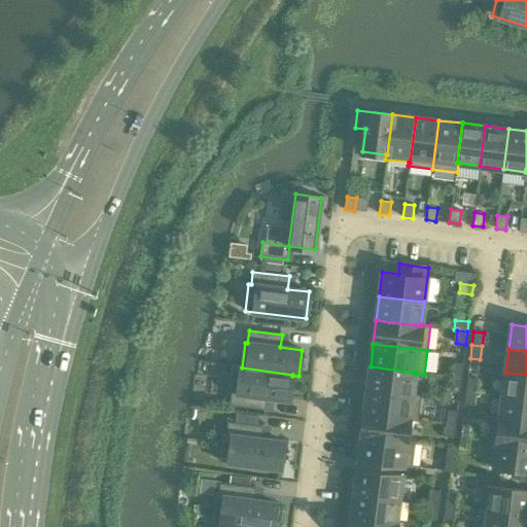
[(452,377),(461,378),(463,364),(453,363),(452,377)]
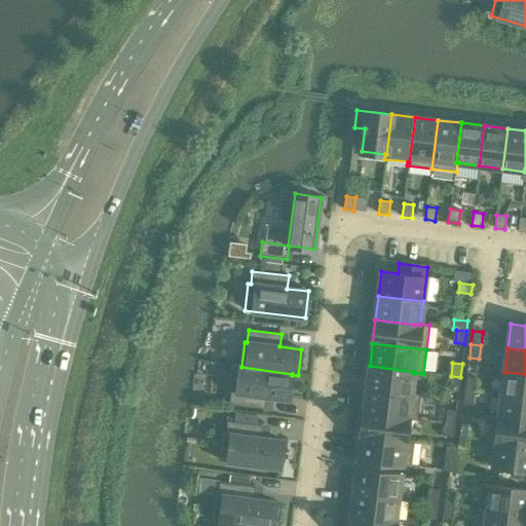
[(241,367),(231,365),(228,391),(230,391),(229,405),(265,409),(267,397),(289,399),(292,375),(292,374),(241,367)]
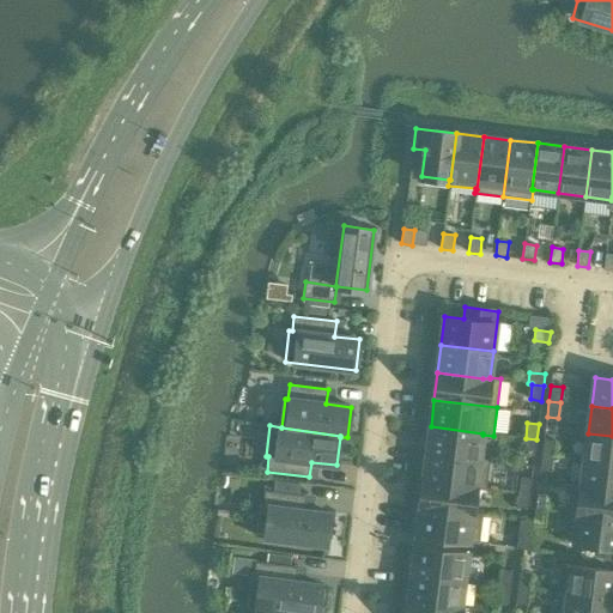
[(431,426),(428,454),(479,460),(480,459),(483,435),(483,434),(431,426)]
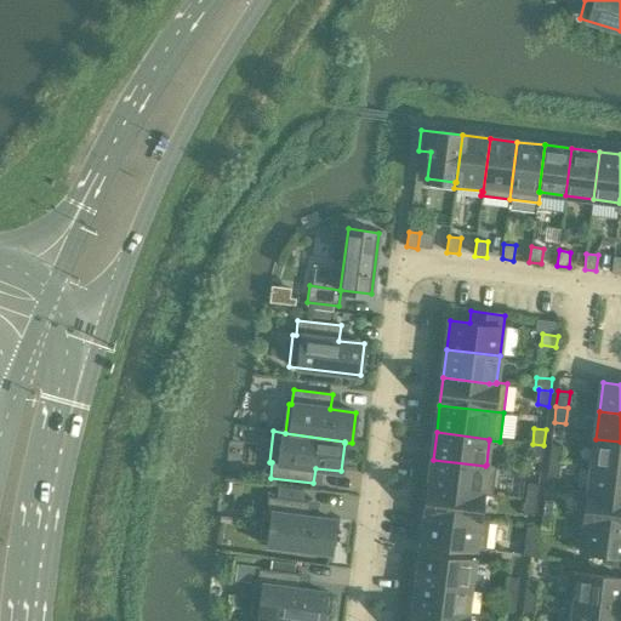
[(620,442),(596,439),(592,466),(620,469),(620,442)]
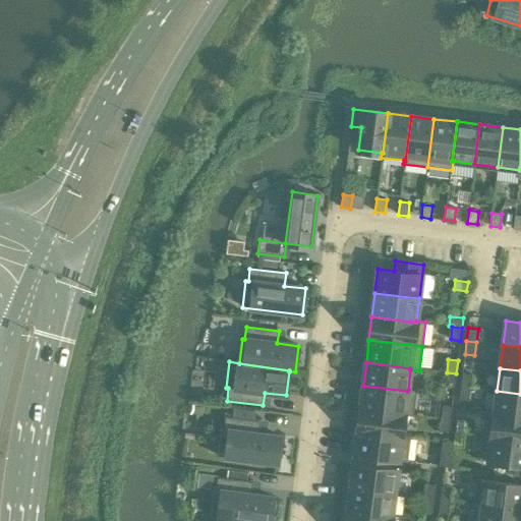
[(456,373),(447,372),(445,386),(455,387),(456,373)]
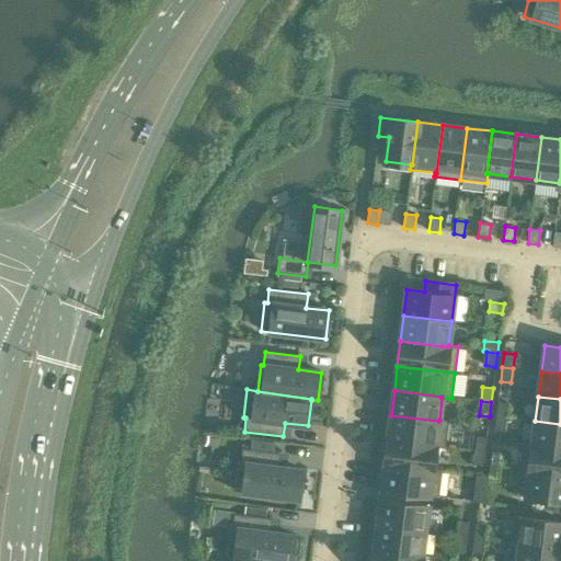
[(497,402),(496,416),(506,418),(508,404),(497,402)]
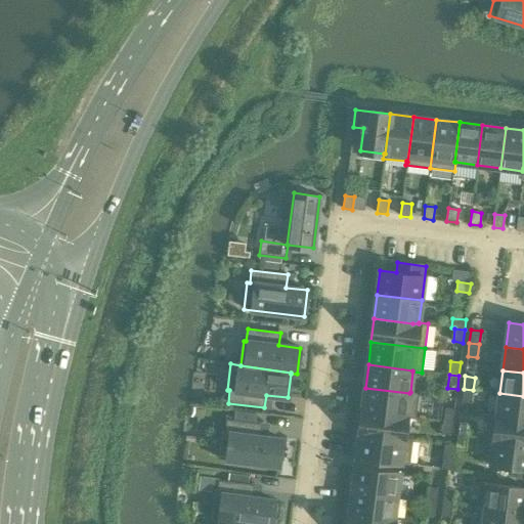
[(409,393),(365,388),(362,410),(407,417),(406,418),(416,419),(419,393),(410,392),(409,393)]
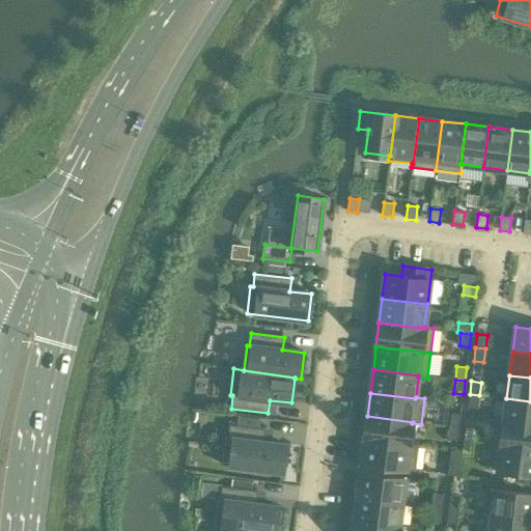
[(479,395),(470,394),(468,408),(477,409),(479,395)]
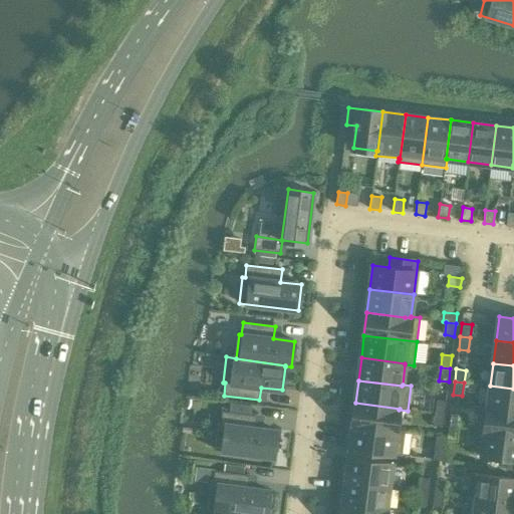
[(513,389),(490,386),(487,408),(487,409),(513,412),(513,389)]
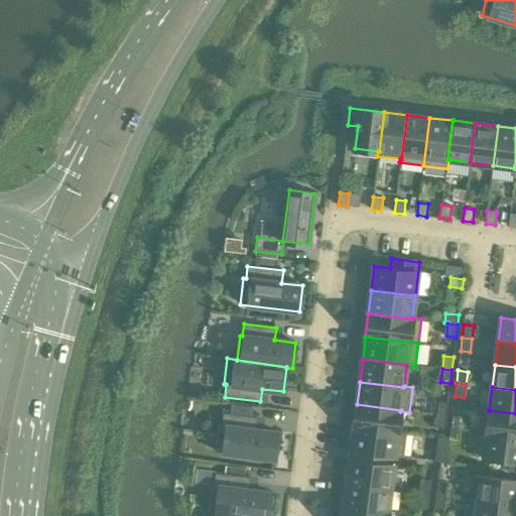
[(436,414),(446,416),(447,403),(438,401),(436,414)]
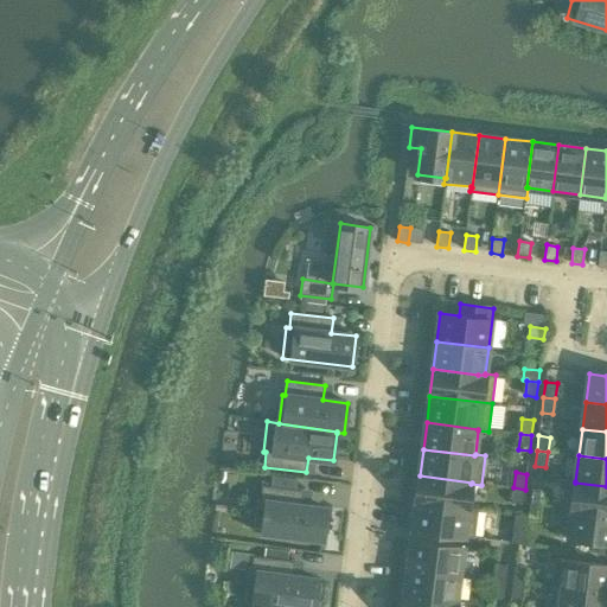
[(472,483),(420,475),(416,503),(468,510),(468,508),(471,484),(472,483)]
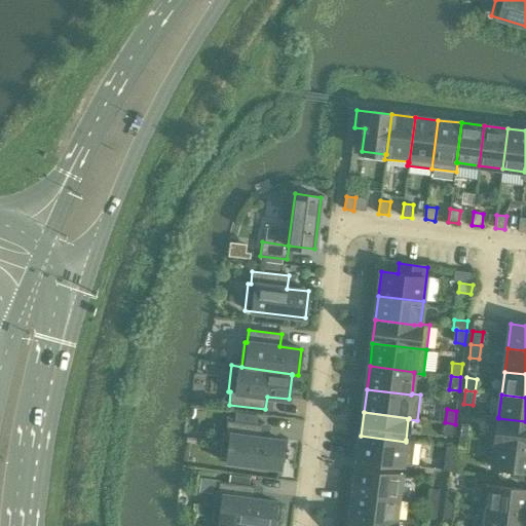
[(264,425),(255,424),(256,415),(238,413),(237,422),(227,421),(226,434),(223,434),(220,460),(280,467),(284,442),(262,439),(264,425)]
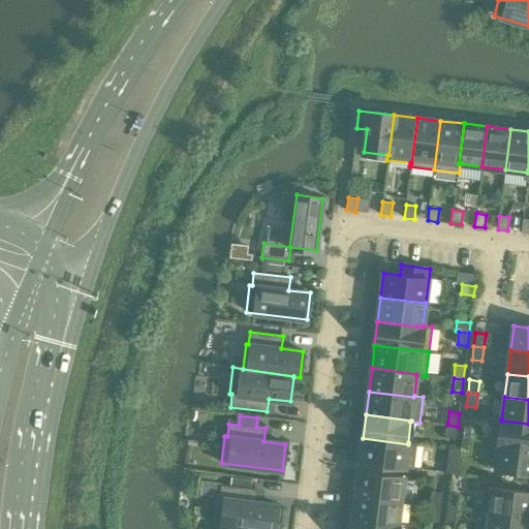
[(528,424),(501,421),(501,419),(493,418),(490,442),(528,447),(528,424)]
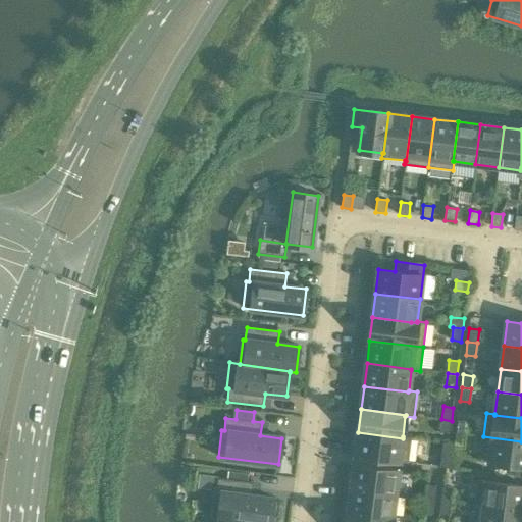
[(452,421),(441,419),(439,432),(450,433),(452,421)]
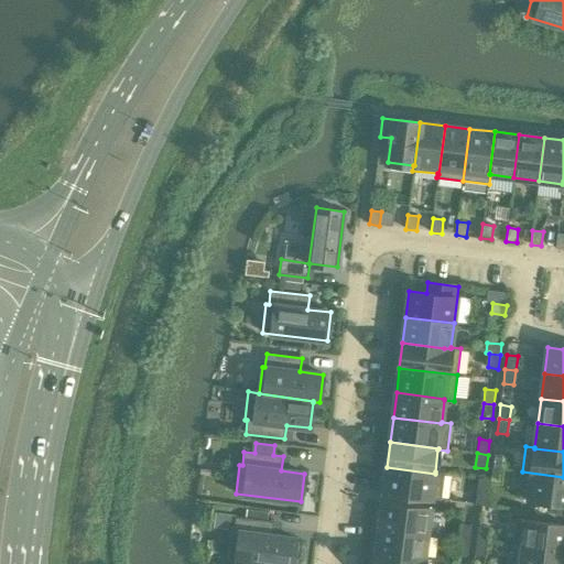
[(494,454),(492,468),(502,469),(505,456),(494,454)]
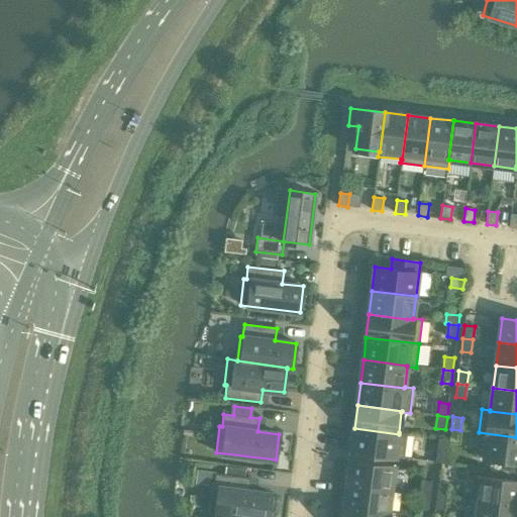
[(399,434),(354,428),(351,452),(404,458),(408,433),(399,432),(399,434)]
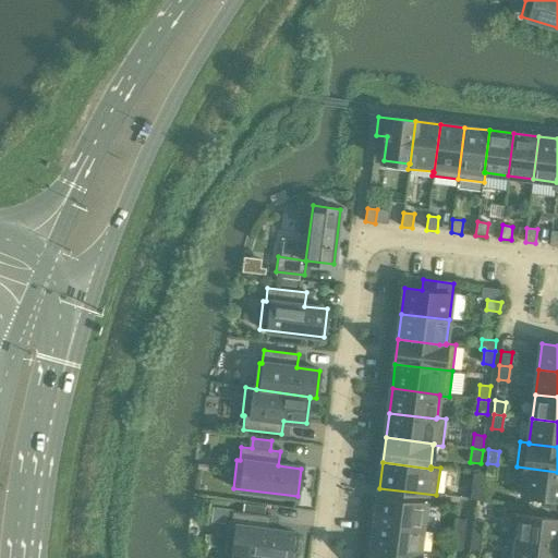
[(497,464),(487,463),(485,477),(496,478),(497,464)]
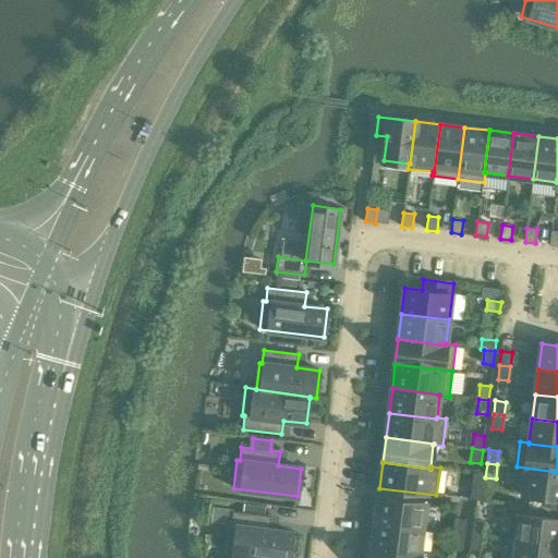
[(557,472),(517,466),(513,494),(557,498),(557,472)]
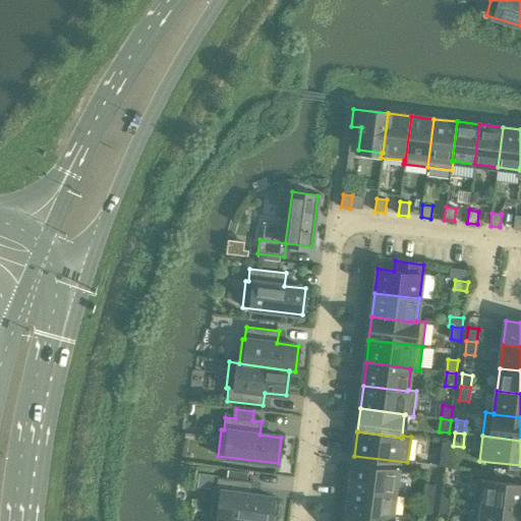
[(453,455),(452,455),(443,453),(441,467),(451,468),(453,455)]
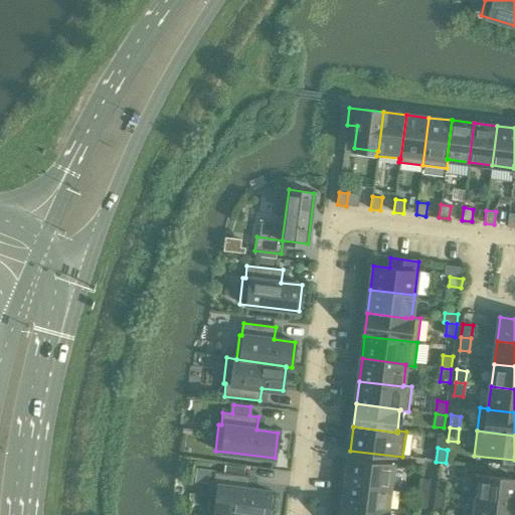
[(346,483),(390,488),(393,465),(349,459),(346,483)]
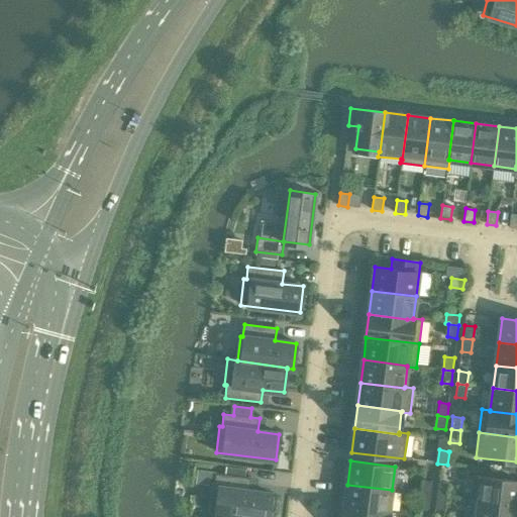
[(226,467),(225,476),(216,474),(214,487),(211,487),(208,512),(244,516),(268,516),(271,494),(249,492),(251,479),(245,478),(246,470),(226,467)]
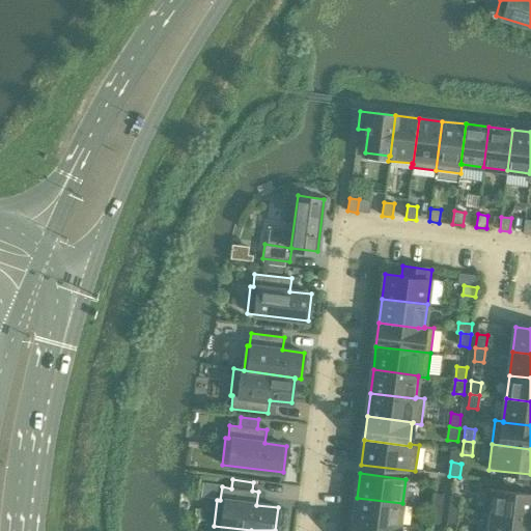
[(530,494),(495,490),(493,513),(492,514),(530,519),(530,494)]
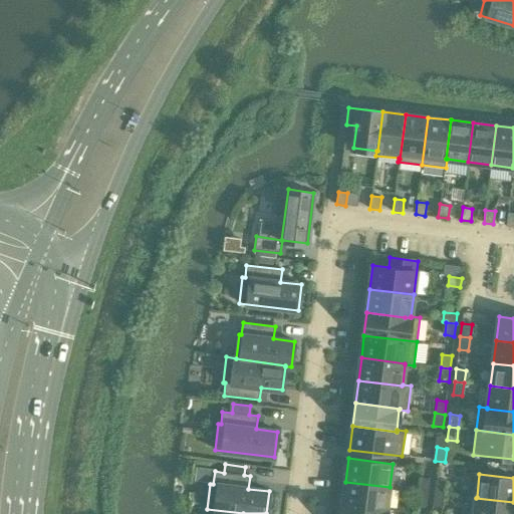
[(421,478),(419,491),(429,492),(431,480),(421,478)]
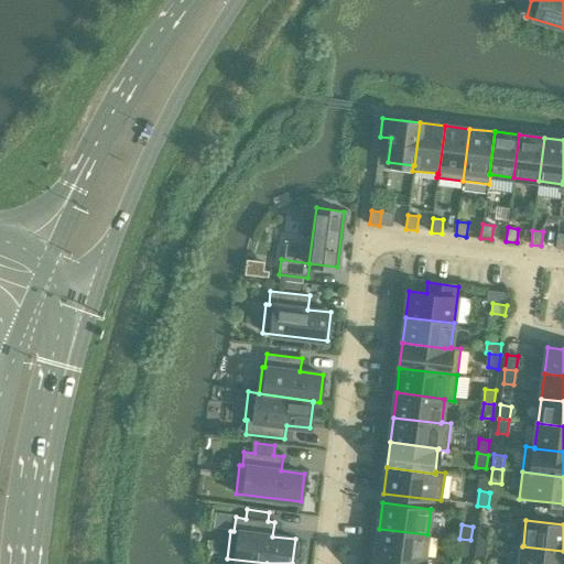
[(478,527),(477,541),(487,542),(489,529),(478,527)]
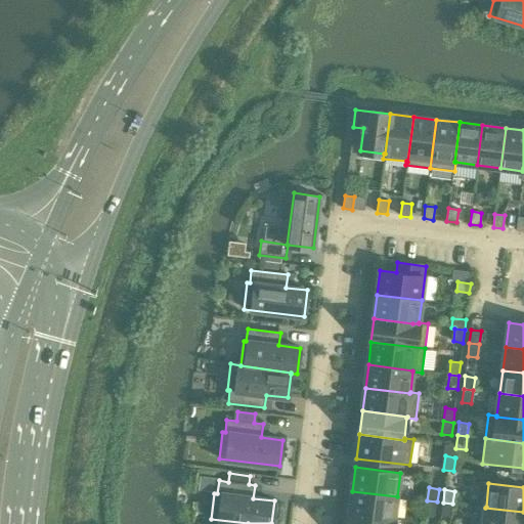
[(397,496),(352,491),(349,515),(394,520),(397,496)]
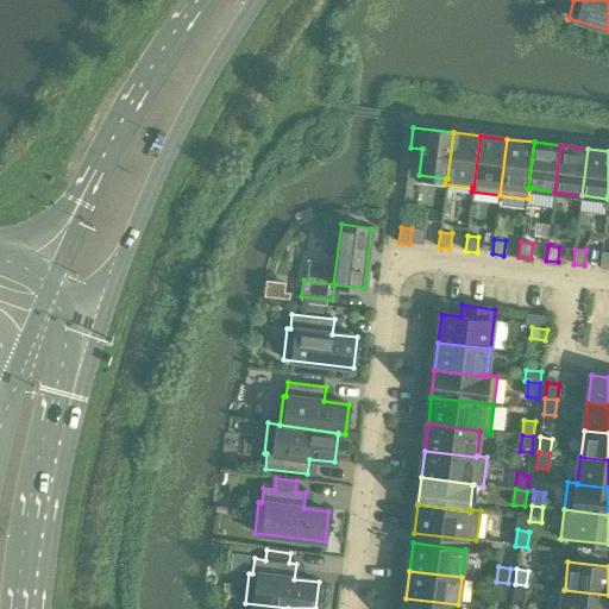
[(508,583),(496,582),(495,597),(506,600),(508,583)]
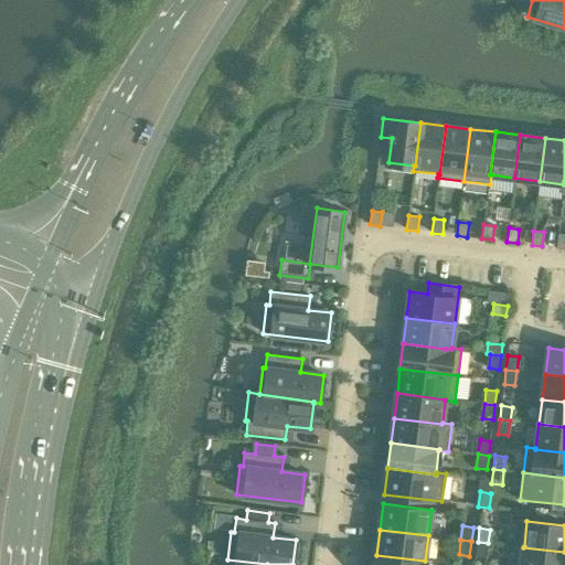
[(488,543),(478,542),(476,556),(487,557),(488,543)]
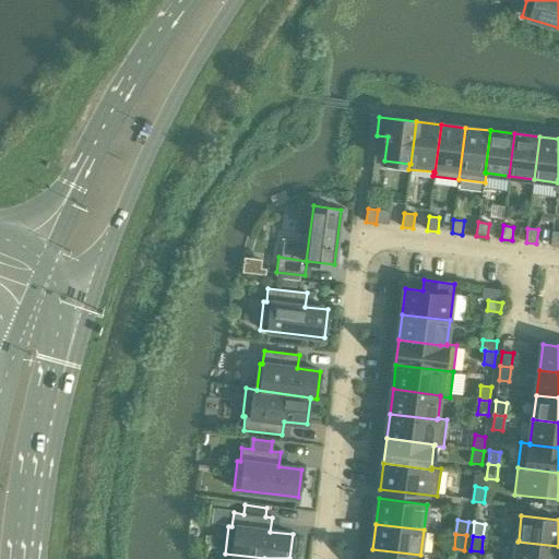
[(558,546),(518,542),(519,540),(509,539),(506,558),(558,558),(558,546)]
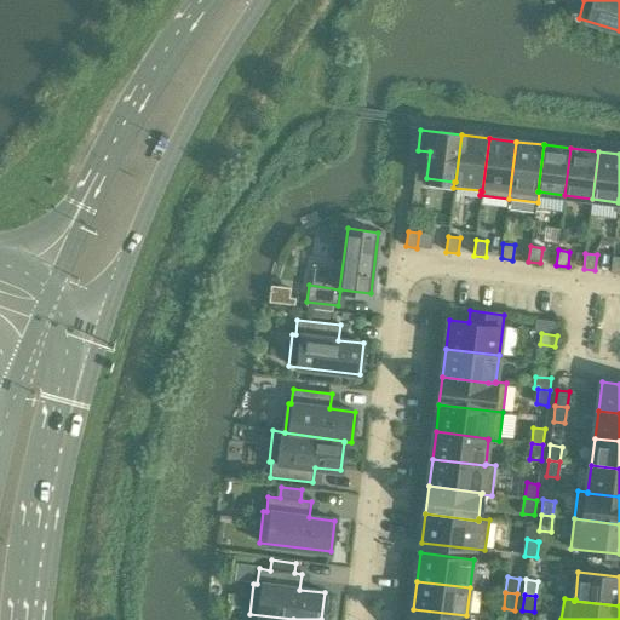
[(413,609),(411,619),(465,619),(466,615),(413,609)]
